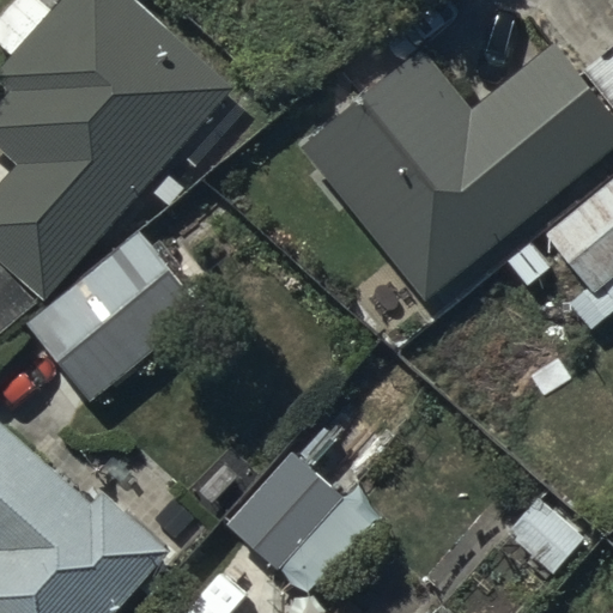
[(0,147),(19,165),(0,186),(0,258),(47,301),(235,87),(137,0),(18,0),(0,20),(0,43),(14,58),(0,73),(0,82),(12,93),(0,107),(0,147)]
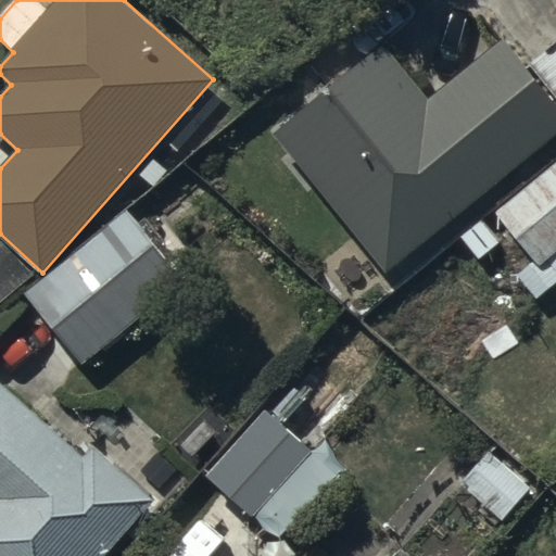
[(383,48),(275,136),(387,274),(555,135),(555,104),(502,38),(426,101),(383,48)]
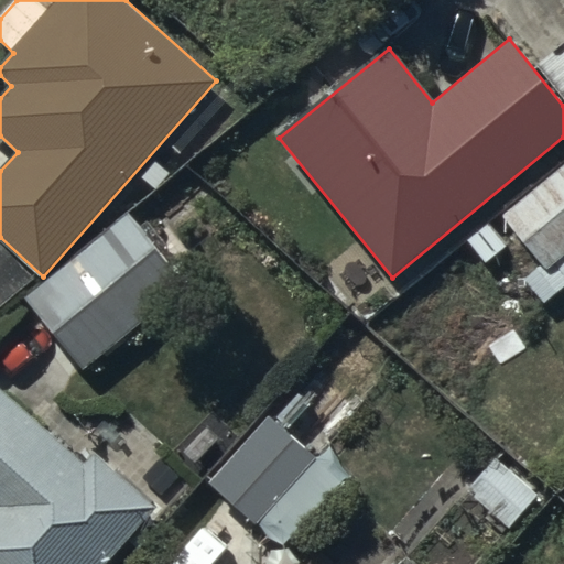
[(563,42),(535,65),(563,99),(563,42)]
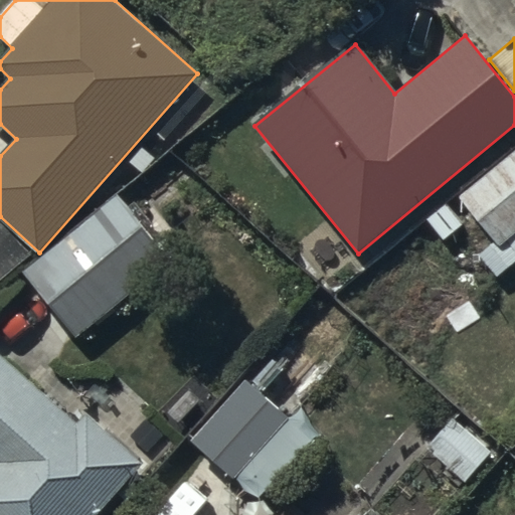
[(514,150),(458,197),(494,242),(478,255),(496,278),(514,262),(514,150)]
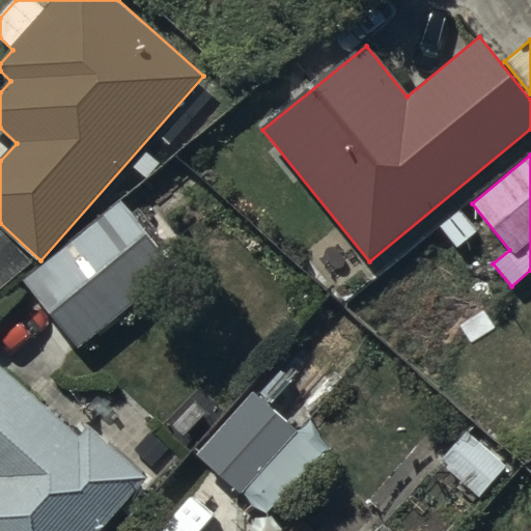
[(122,200),(26,281),(82,351),(180,269),(122,200)]
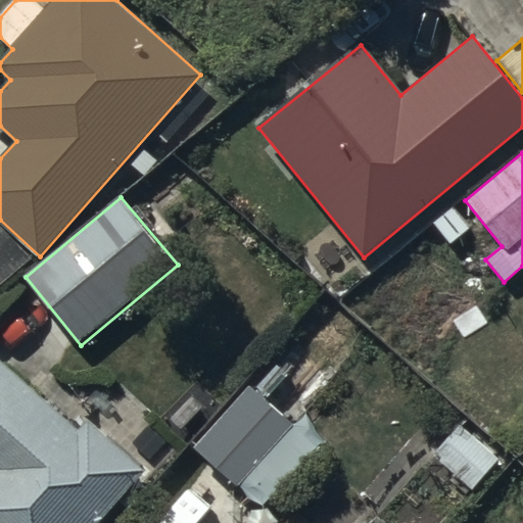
[(0,224),(0,289),(37,257),(0,224)]
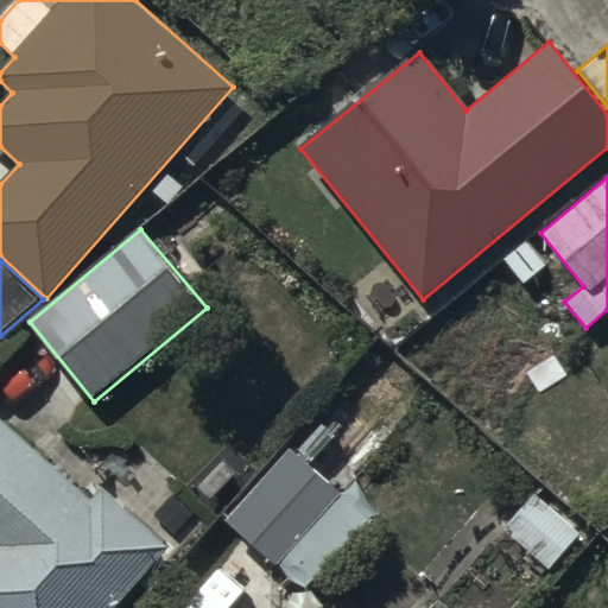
[(95,500),(0,417),(0,607),(120,607),(124,605),(128,607),(145,607),(173,576),(159,563),(171,548),(105,491),(95,500)]
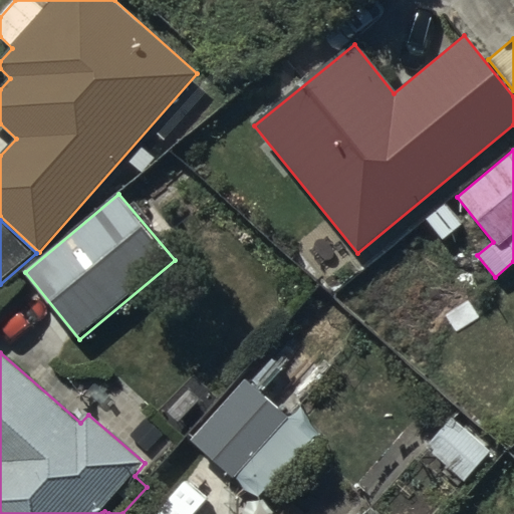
[(256,488),(312,426),(249,367),(192,430),(256,488)]
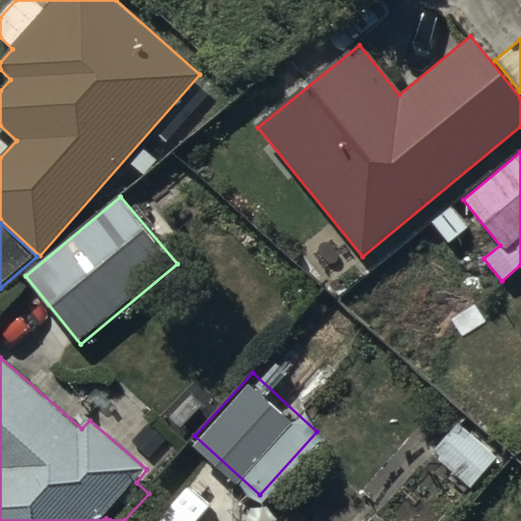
[(463,496),(499,459),(458,422),(430,452),(452,473),(446,479),(463,496)]
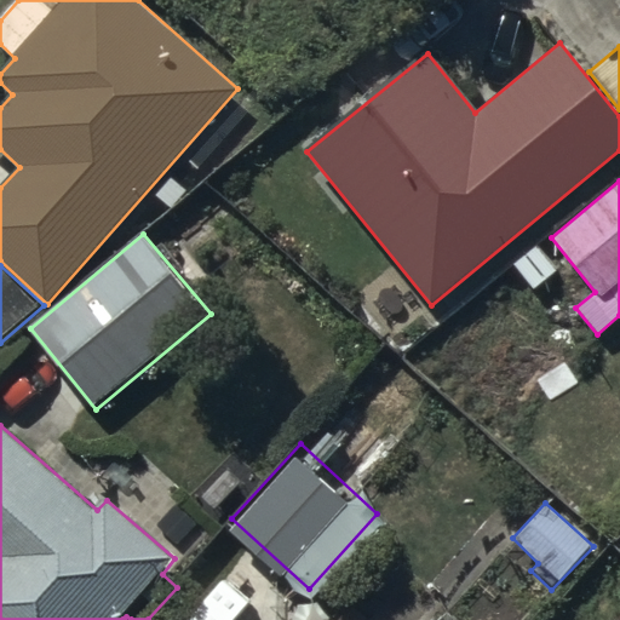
All buildings are outlined.
